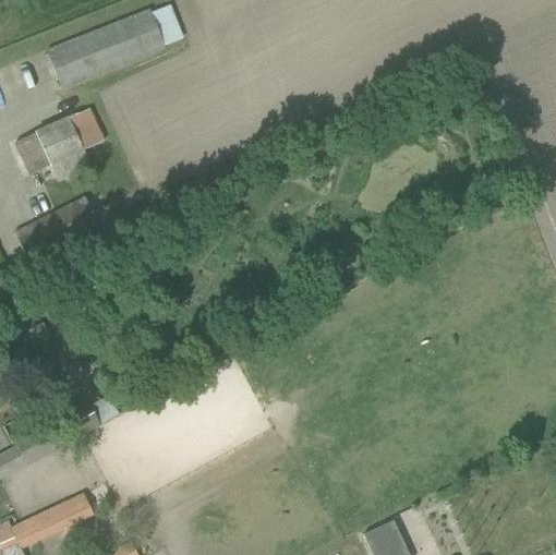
[(63,89),(98,76),(166,49),(149,8),(47,48),(63,89)]
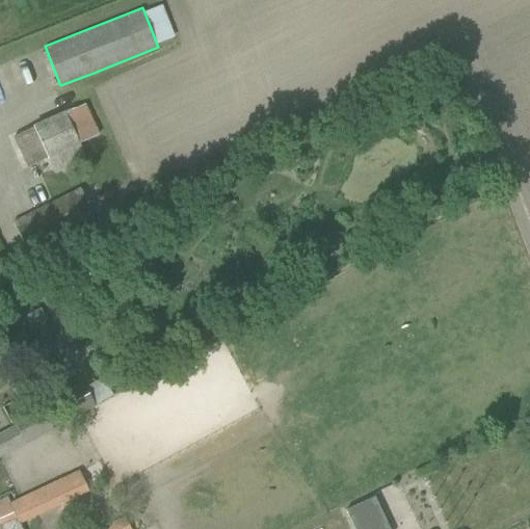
[(101,133),(87,102),(14,134),(28,166),(50,157),(56,172),(88,157),(81,141),(101,133)]
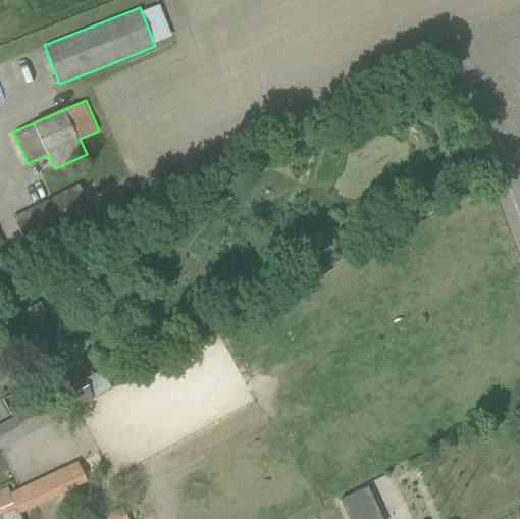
[(29,247),(95,213),(79,182),(13,215),(29,247)]
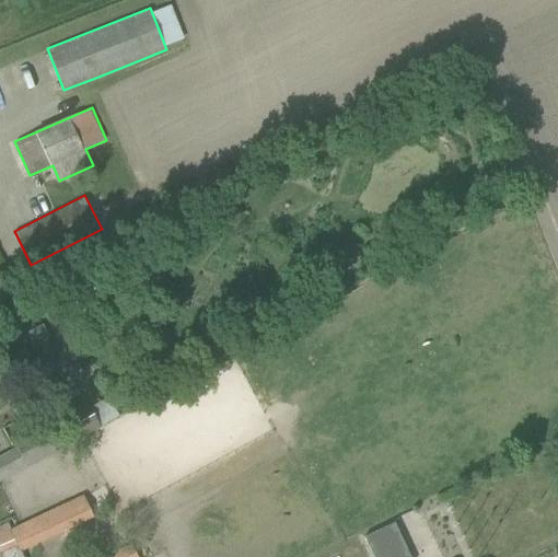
[(37,355),(55,346),(44,327),(21,340),(25,349),(32,346),(37,355)]
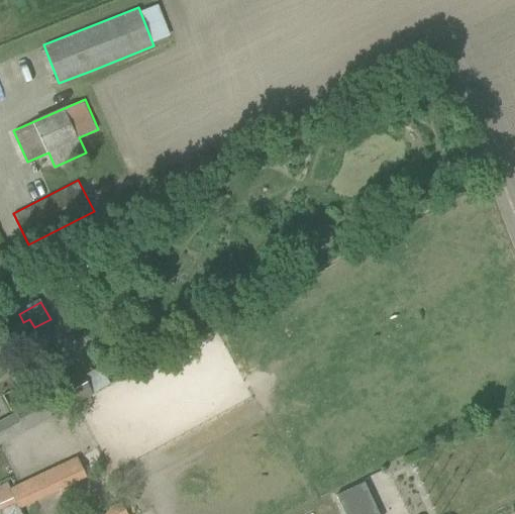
[(0,441),(60,410),(91,393),(80,372),(14,407),(17,412),(0,420),(0,441)]
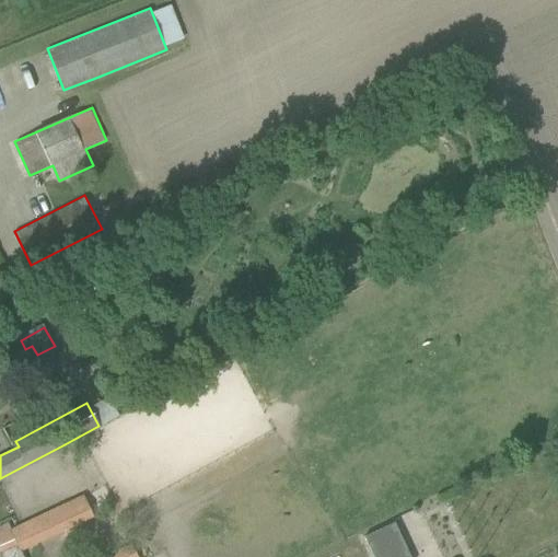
[(95,515),(85,492),(12,526),(9,521),(0,524),(0,543),(4,553),(19,546),(21,550),(95,515)]
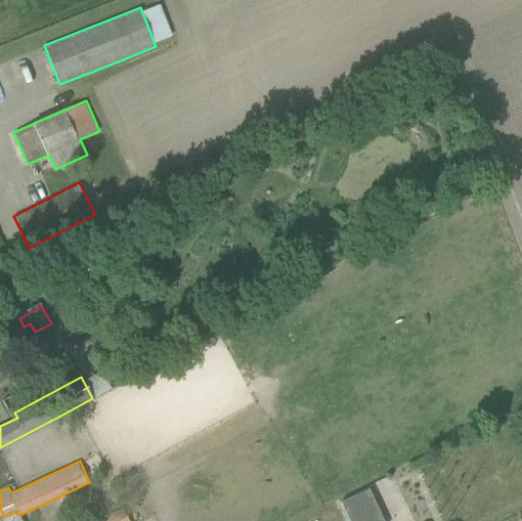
[(385,520),(370,487),(342,501),(351,520),(385,520)]
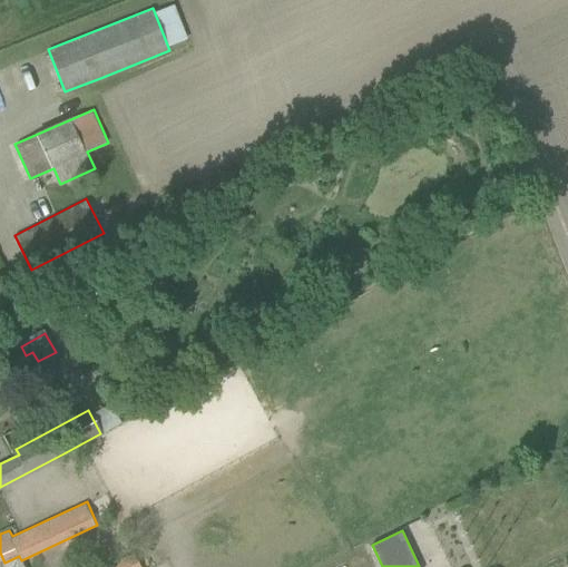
[(143,566),(134,551),(106,566),(143,566)]
